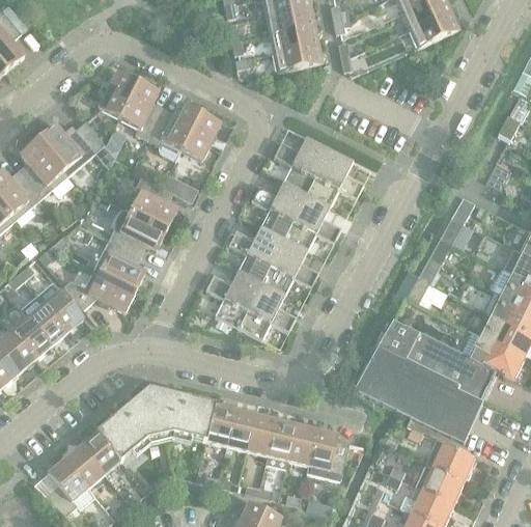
[(263,0),(268,17),(309,8),(307,0),(263,0)]
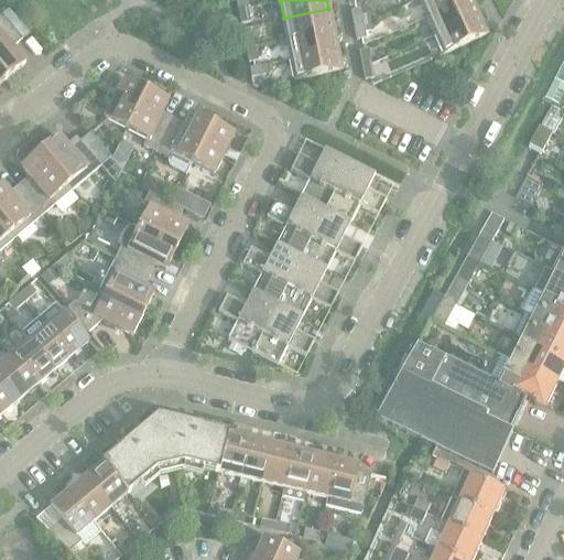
[(422,0),(429,13),(458,0),(422,0)]
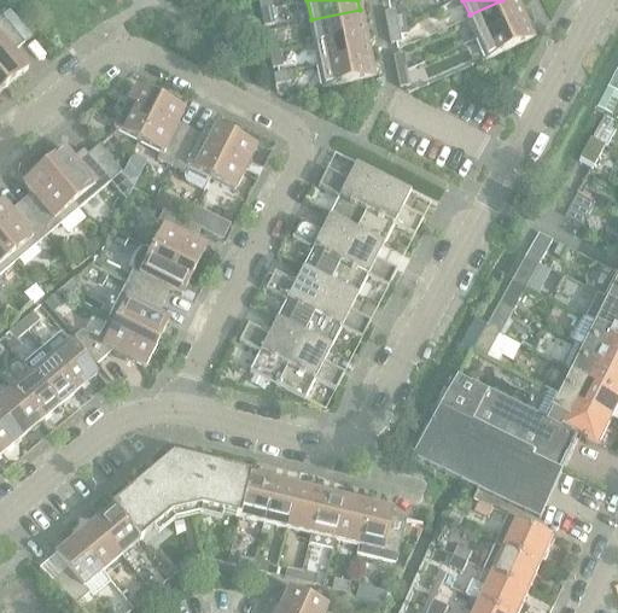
[(523,15),(517,0),(502,0),(470,15),(478,34),(523,15)]
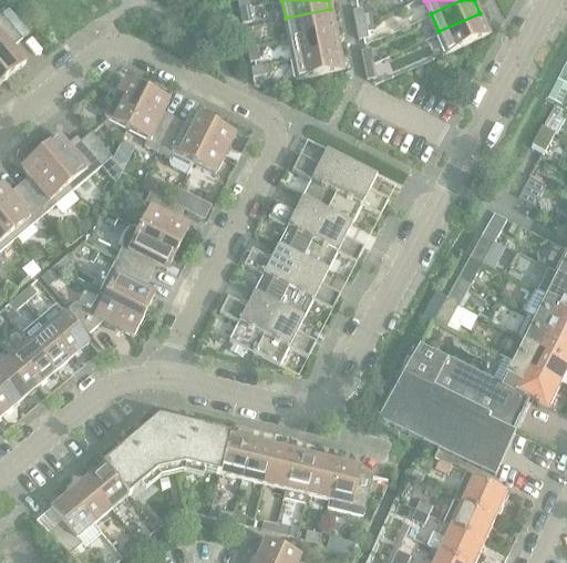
[(250,19),(248,4),(238,7),(241,21),(250,19)]
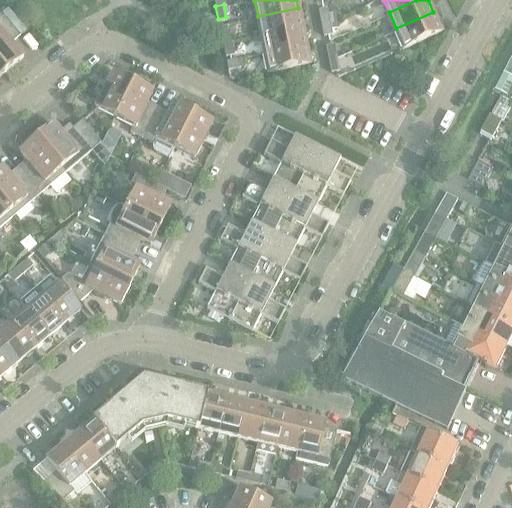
[(318,7),(320,20),(336,17),(335,9),(327,10),(326,5),(318,7)]
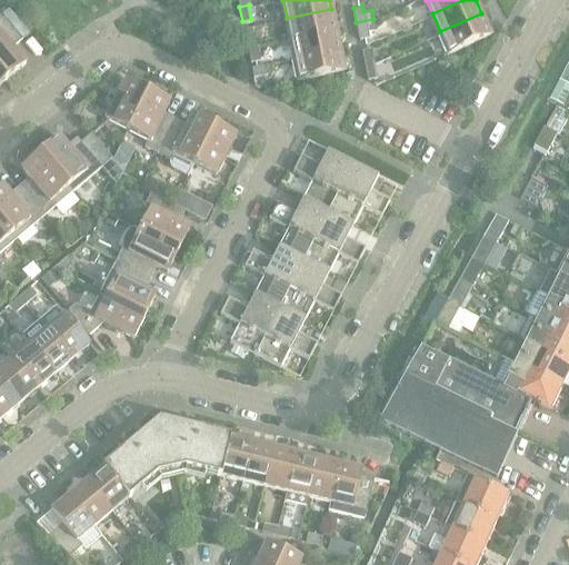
[(287,18),(290,38),(335,29),(331,9),(287,18)]
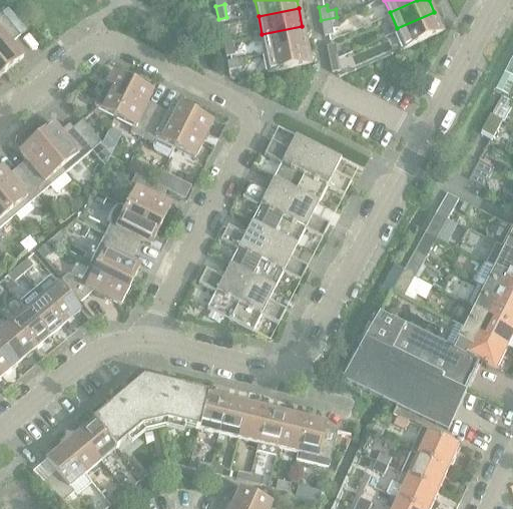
[(0,64),(4,70),(22,55),(10,40),(20,33),(1,10),(0,11),(0,64)]
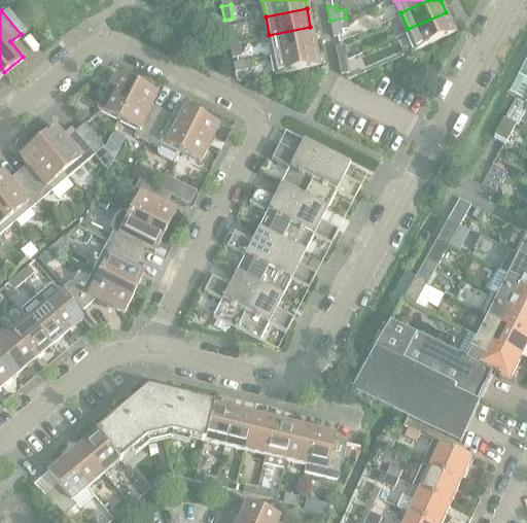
[(454,30),(446,12),(408,29),(416,47),(454,30)]
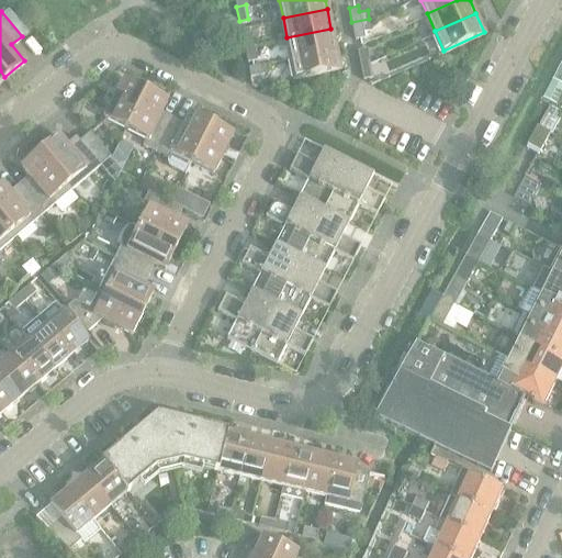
[(371,28),(369,19),(351,22),(355,37),(364,35),(363,29),(371,28)]
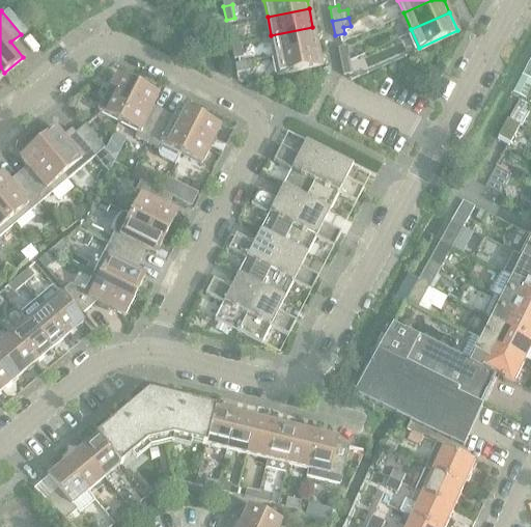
[(271,35),(275,53),(316,45),(312,27),(271,35)]
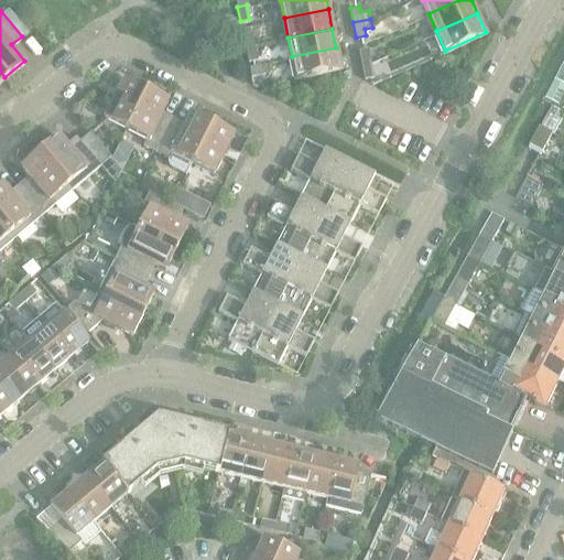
[(242,32),(245,45),(255,44),(251,30),(242,32)]
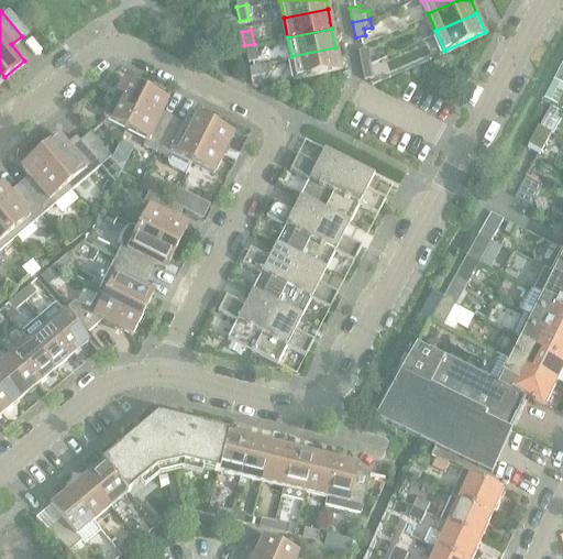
[(356,43),(361,63),(370,61),(366,42),(356,43)]
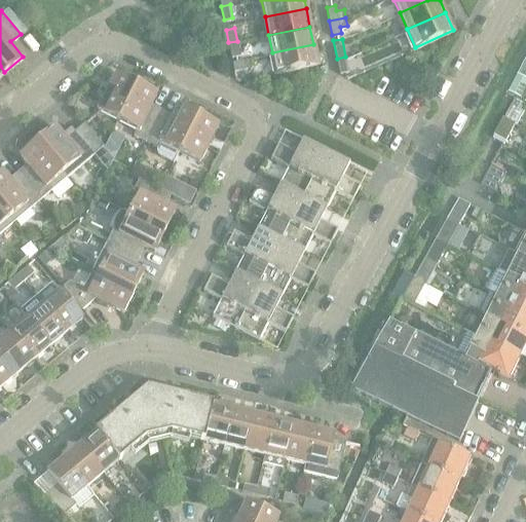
[(239,53),(237,41),(228,42),(231,56),(239,53)]
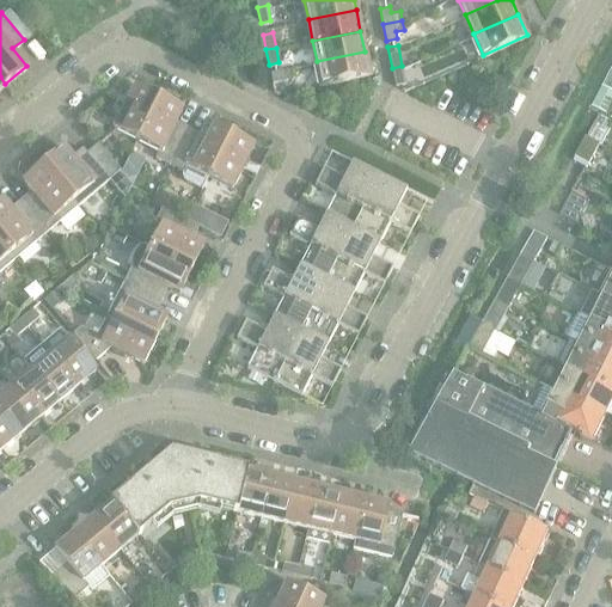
[(368,74),(365,51),(317,61),(320,84),(368,74)]
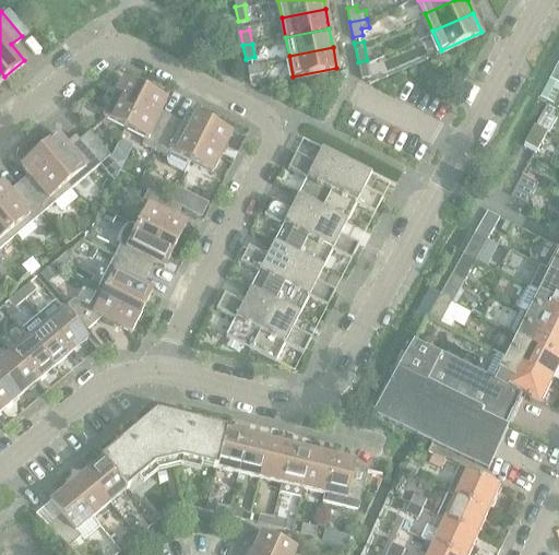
[(370,74),(367,60),(358,62),(360,77),(370,74)]
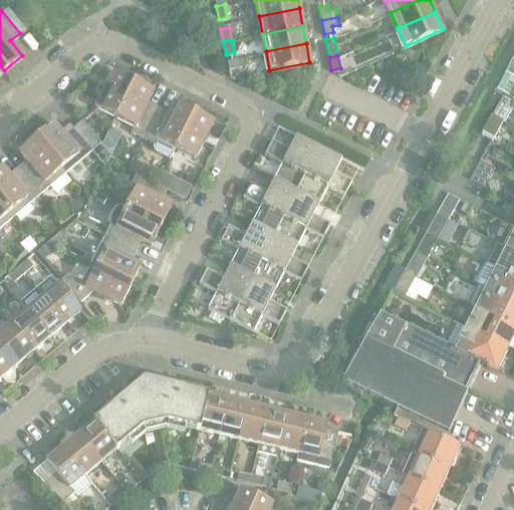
[(228,68),(241,65),(240,56),(227,59),(228,68)]
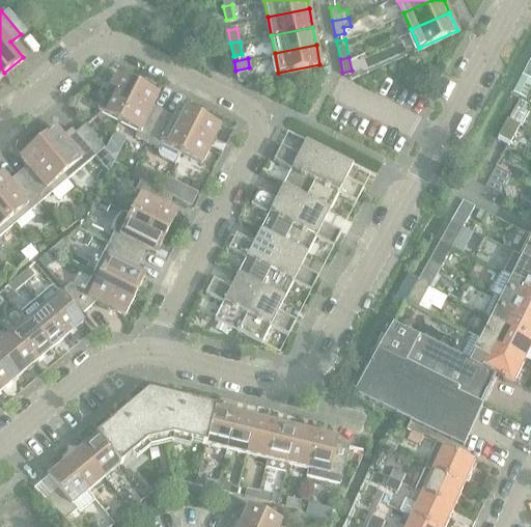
[(98,109),(118,119),(137,83),(116,73),(98,109)]
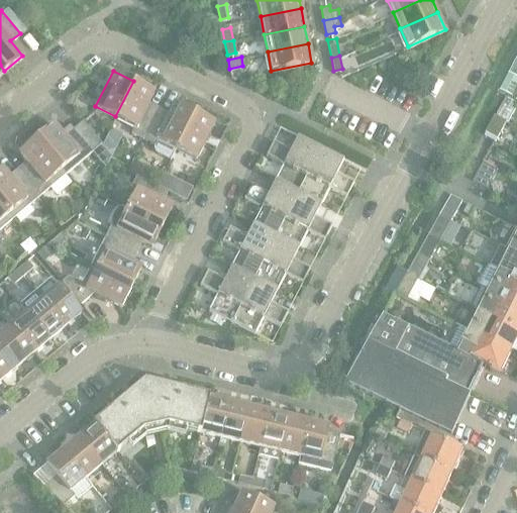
[(130,131),(142,137),(156,111),(145,106),(153,91),(133,81),(115,116),(133,125),(130,131)]
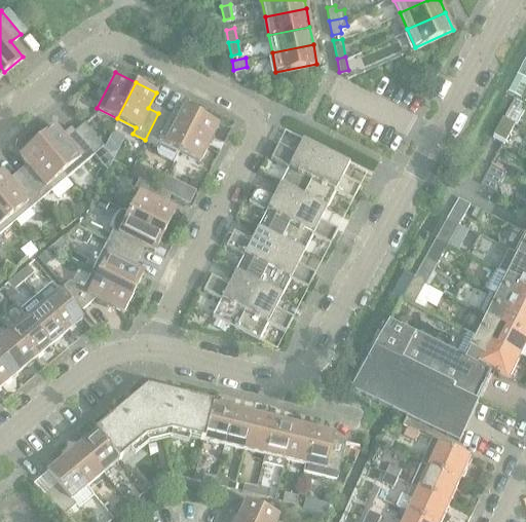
[(525,101),(515,96),(504,115),(515,120),(517,121),(525,103),(525,101)]
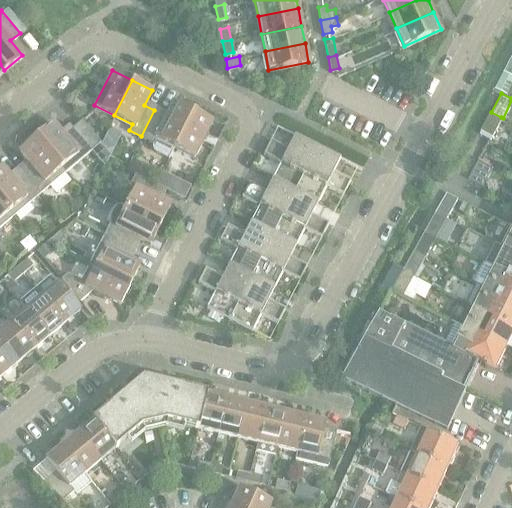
[(168,156),(174,146),(192,110),(172,100),(164,115),(154,110),(141,136),(153,142),(151,145),(152,147),(154,149),(168,156)]
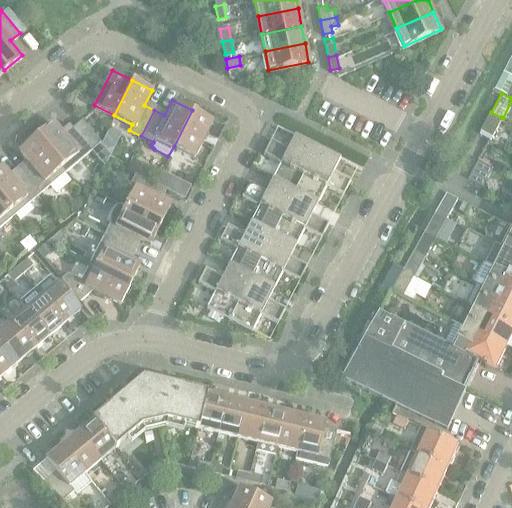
[(212,121),(192,110),(174,146),(194,156),(212,121)]
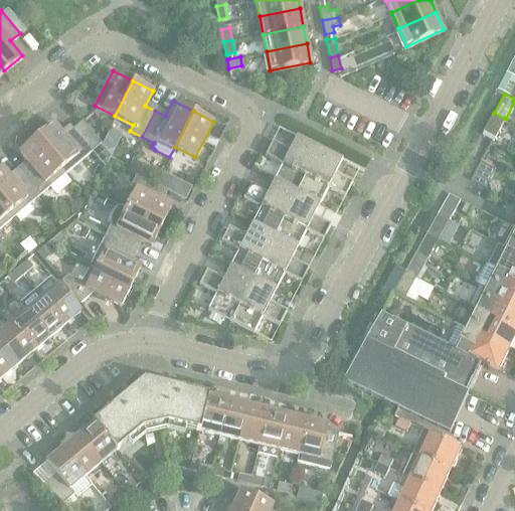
[(494,113),(493,113),(484,130),(495,135),(504,118),(494,113)]
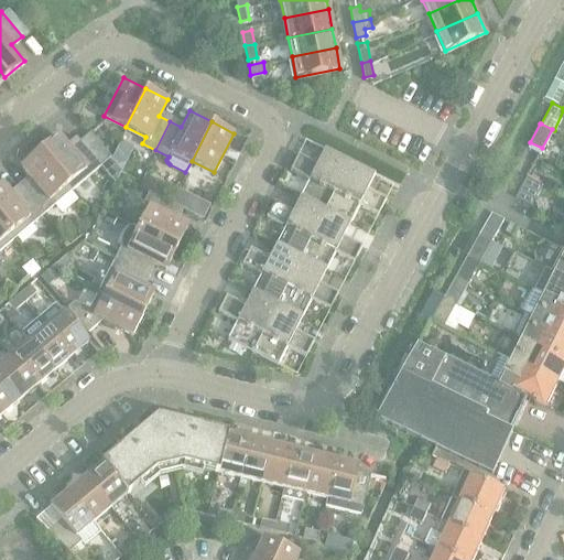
[(89,130),(79,139),(100,163),(110,154),(89,130)]
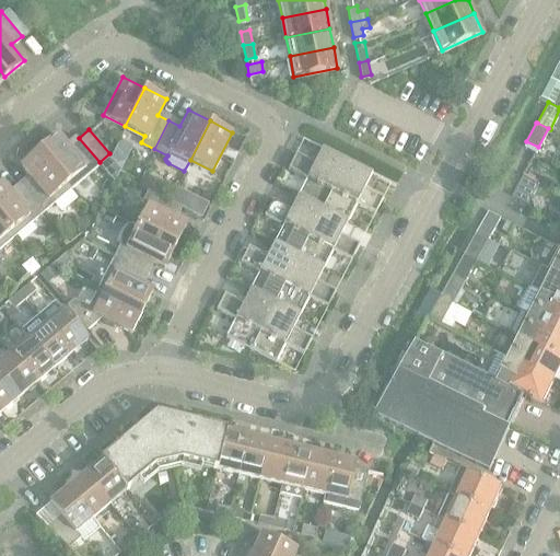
[(57,132),(38,148),(71,186),(100,162),(79,138),(69,146),(57,132)]
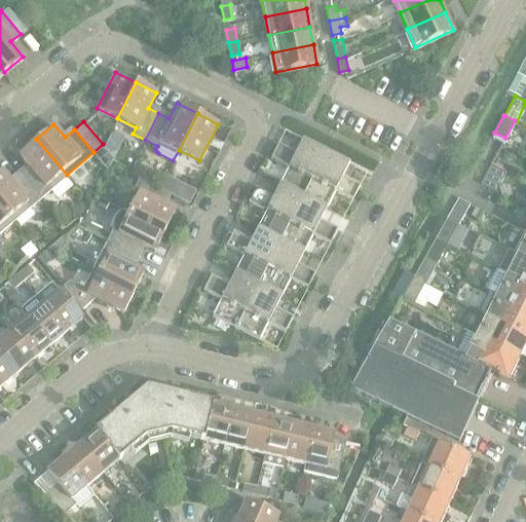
[(288,165),(279,182),(302,193),(325,149),(302,138),(295,151),(277,142),(270,156),(288,165)]
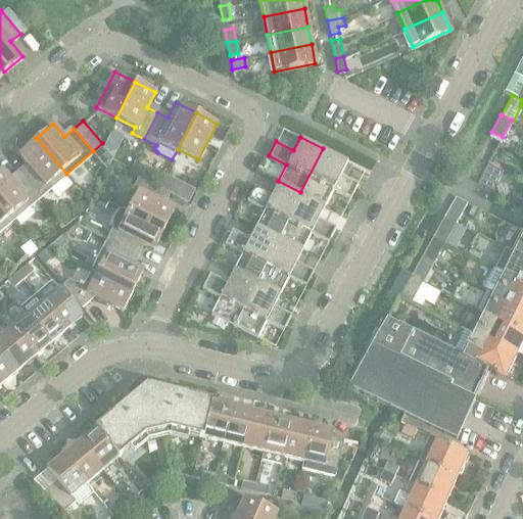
[(30,166),(20,173),(40,196),(66,174),(36,138),(18,153),(30,166)]
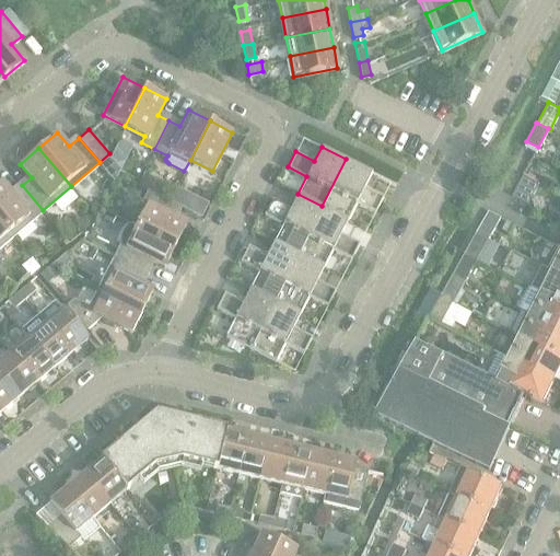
[(371,172),(346,159),(322,206),(347,219),(356,201),(374,211),(383,195),(364,186),(371,172)]
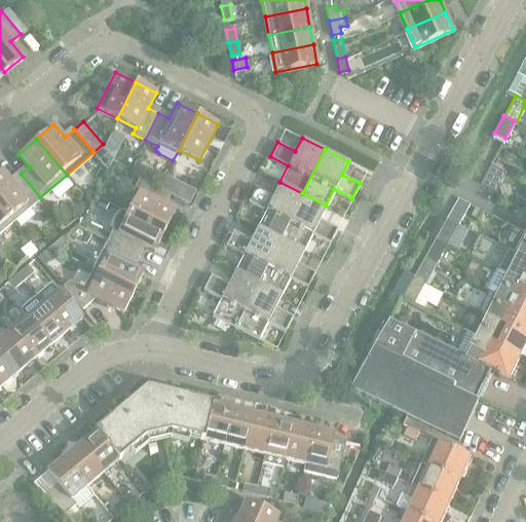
[(506,168),(492,160),(482,180),(496,187),(506,168)]
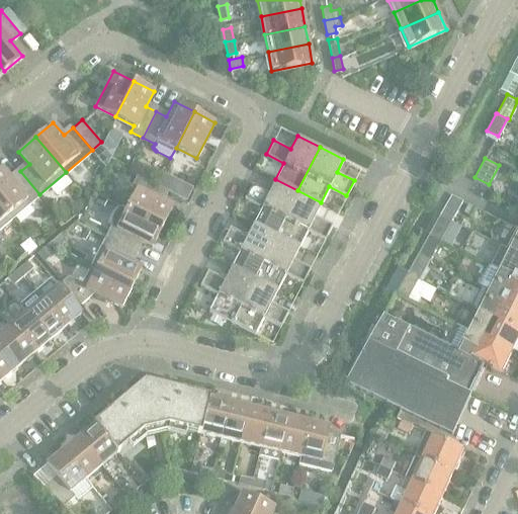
[(1,166),(0,166),(0,199),(13,216),(39,194),(20,171),(11,179),(1,166)]
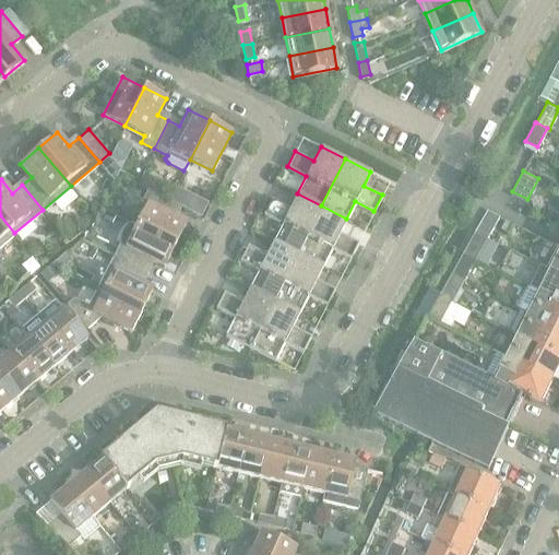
[(175,201),(169,199),(147,187),(140,201),(146,203),(137,223),(135,224),(175,244),(186,222),(169,213),(175,201)]
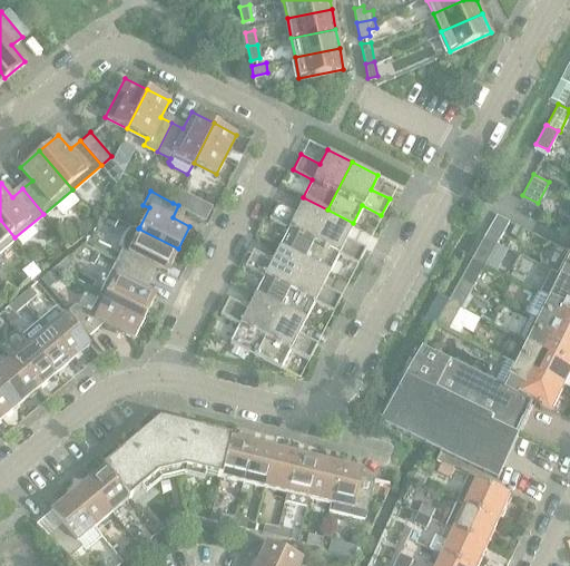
[(194,195),(187,210),(205,220),(213,204),(194,195)]
